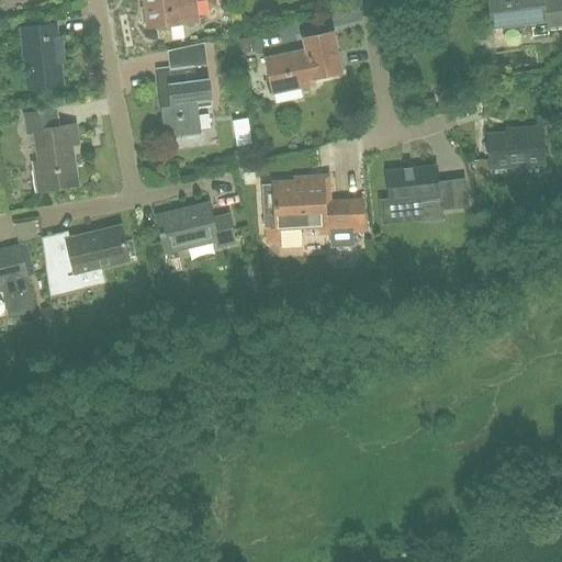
[(143,22),(147,25),(148,27),(153,27),(157,32),(175,30),(177,24),(184,23),(189,27),(194,26),(197,21),(199,21),(195,0),(144,0),(145,4),(142,8),(143,22)]
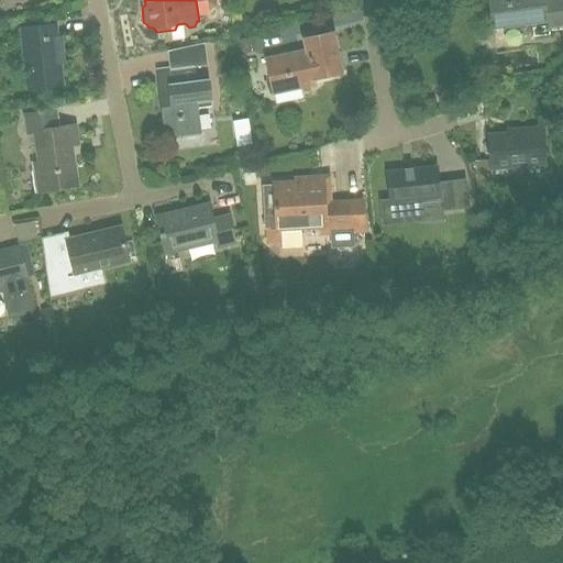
[(562,0),(487,0),(492,29),(548,21),(549,28),(562,25),(562,0)]
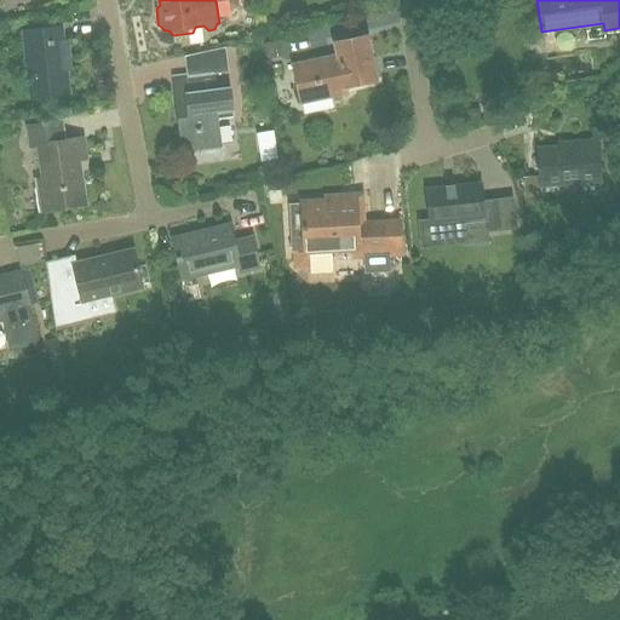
[(30,98),(68,95),(62,35),(61,26),(23,30),(30,98)]
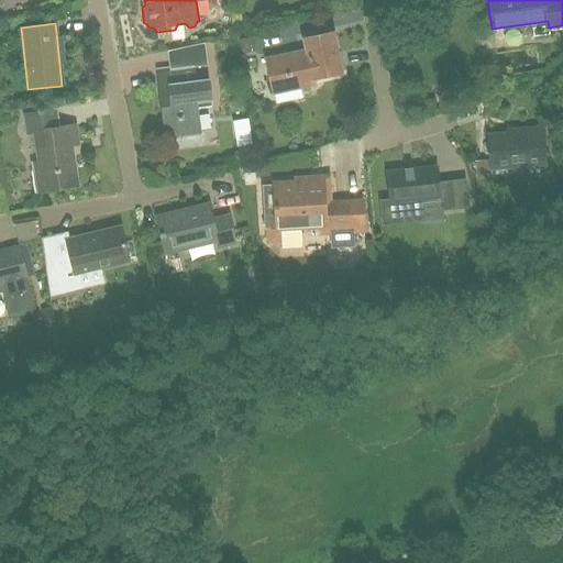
[(313,80),(342,73),(340,64),(333,33),(304,40),(306,51),(265,59),(273,94),(315,85),(313,80)]
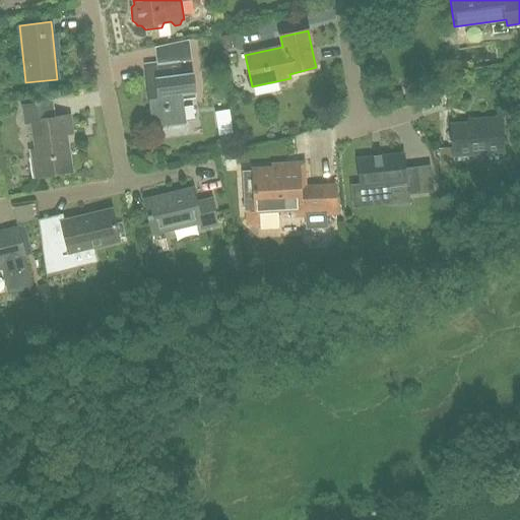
[(181,74),(180,62),(191,60),(188,40),(154,48),(155,56),(156,63),(144,65),(145,74),(152,127),(185,122),(181,93),(195,91),(192,73),(181,74)]
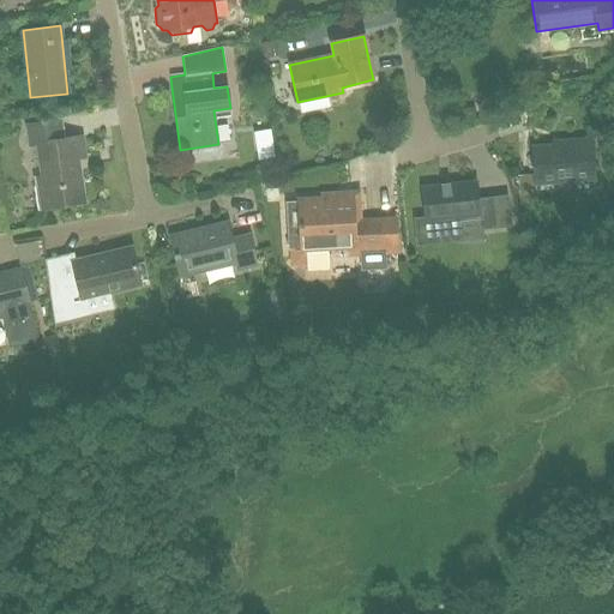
[(38,209),(46,208),(82,203),(77,158),(84,157),(82,137),(65,139),(62,127),(61,118),(24,125),(28,149),(38,146),(42,175),(34,176),(38,209)]
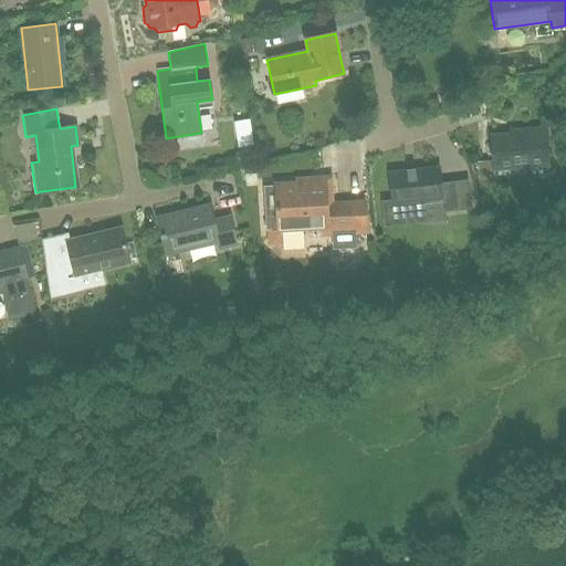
[(490,136),(492,160),(493,182),(513,181),(512,168),(548,166),(545,129),(517,132),(517,134),(490,136)]
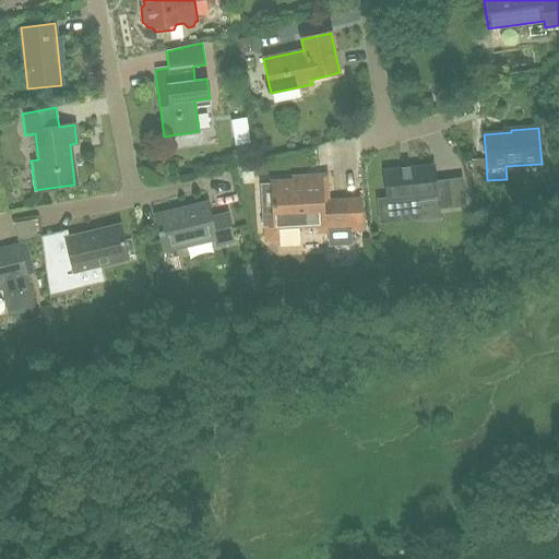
[(404,170),(404,169),(385,171),(389,199),(379,200),(381,223),(407,221),(406,215),(416,214),(415,199),(436,197),(438,209),(451,207),(448,180),(435,182),(433,167),(420,168),(419,166),(409,167),(411,170),(404,170)]
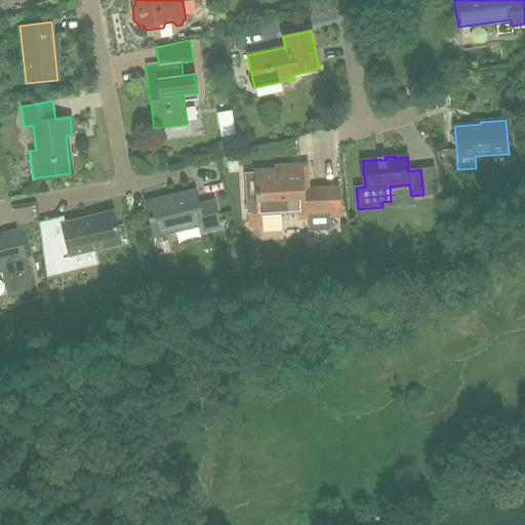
[(281,227),(280,211),(299,210),(300,217),(329,216),(327,188),(319,188),(304,189),(303,169),(255,172),(255,179),(246,180),(248,229),(281,227)]
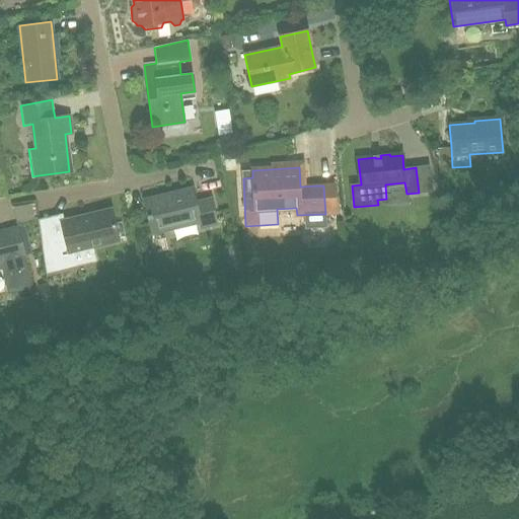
[(196,202),(193,189),(151,199),(145,200),(152,233),(199,222),(200,227),(217,223),(211,199),(204,200),(196,202)]
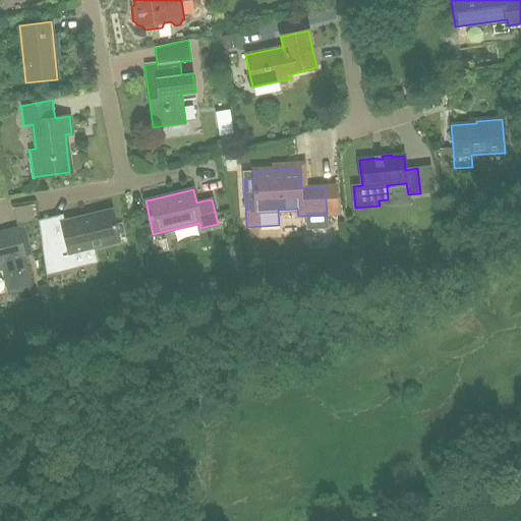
[(47,238),(55,273),(74,268),(71,253),(118,241),(111,212),(61,224),(64,235),(56,236),(47,238)]
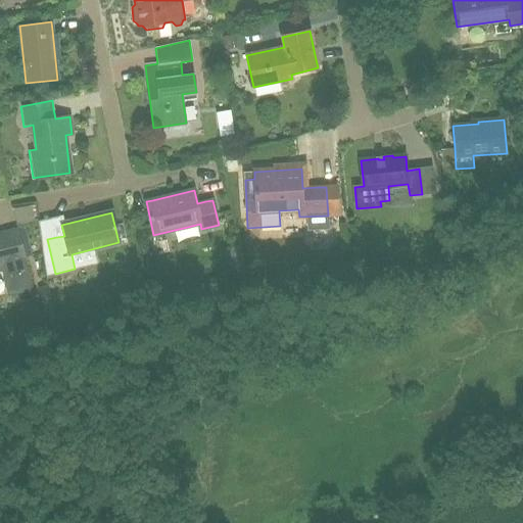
[(19,235),(14,236),(6,237),(7,239),(0,240),(0,266),(4,266),(10,295),(30,292),(22,264),(26,263),(19,235)]
